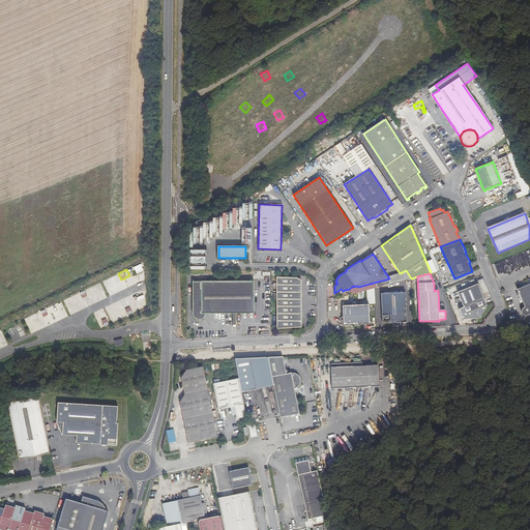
[(297,277),(276,277),(276,328),(301,327),(301,281),(297,277)]
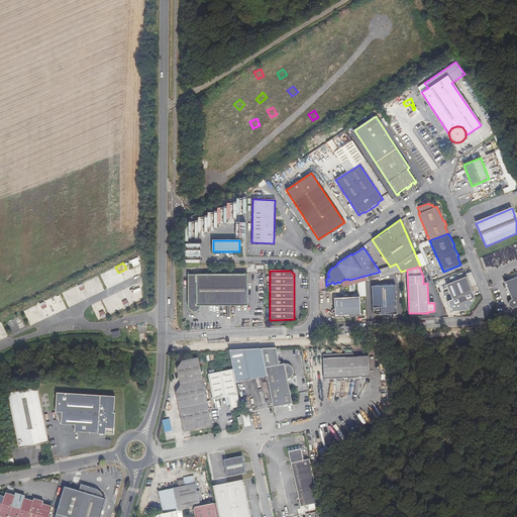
[(197,276),(188,276),(188,304),(188,305),(189,307),(190,309),(193,310),(195,311),(198,310),(200,308),(200,305),(247,306),(248,275),(197,274),(197,276)]
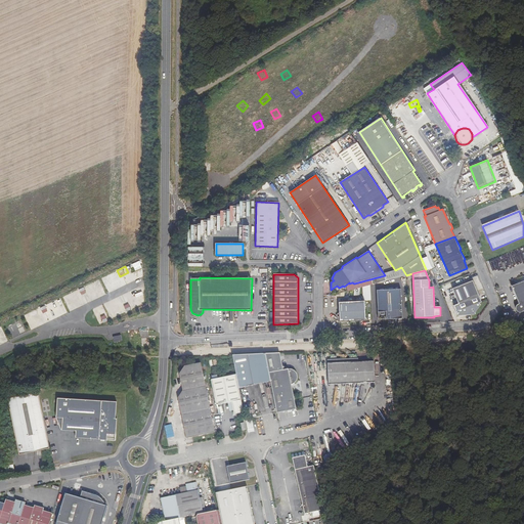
[(523,279),(512,286),(519,302),(517,303),(515,305),(515,307),(515,309),(516,311),(518,313),(520,313),(523,311),(523,279)]
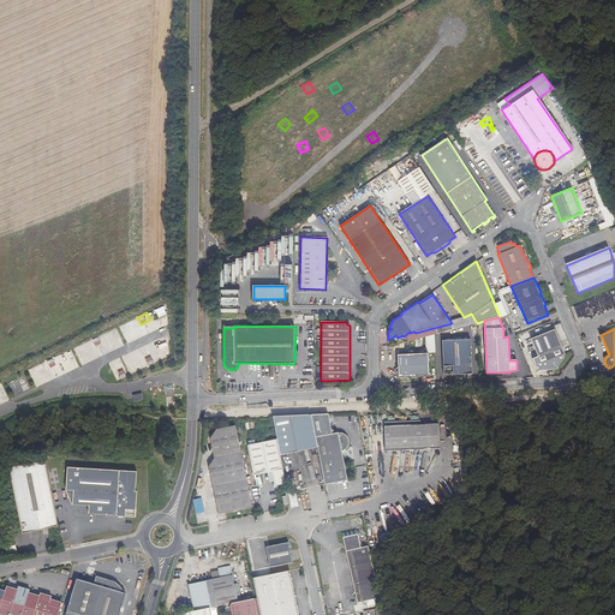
[(566,354),(556,329),(531,339),(537,357),(533,358),(538,371),(555,370),(563,358),(563,356),(566,354)]
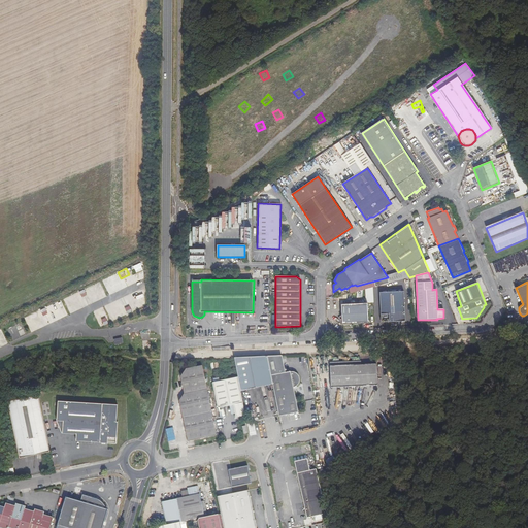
[(404,320),(404,291),(381,292),(382,321),(404,320)]
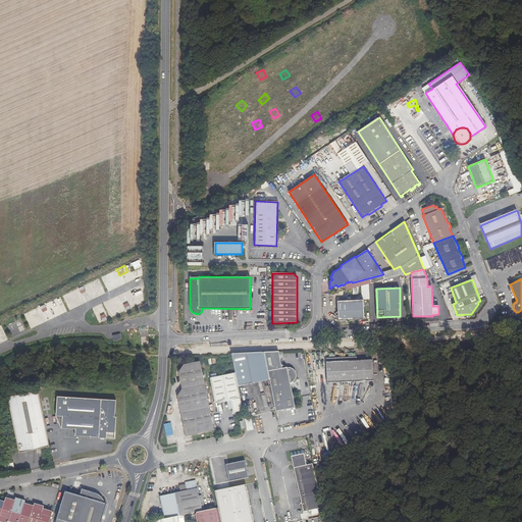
[(364,319),(363,300),(336,301),(336,310),(333,315),(337,318),(337,320),(364,319)]
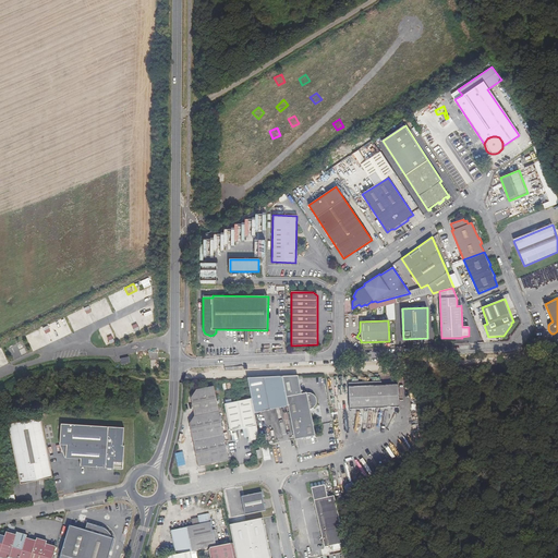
[(107,338),(111,343),(116,340),(112,335),(107,338)]
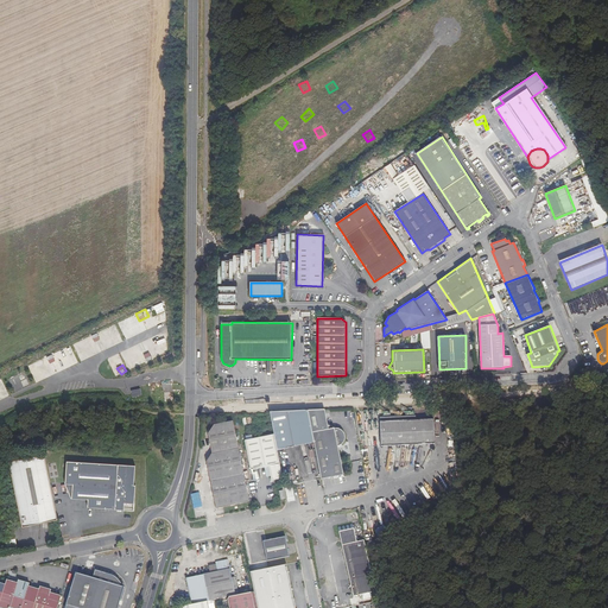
[(324,410),(308,411),(322,479),(344,474),(339,445),(342,444),(344,442),(346,438),(346,436),(346,434),(344,432),(342,430),(341,428),(339,428),(329,429),(324,410)]
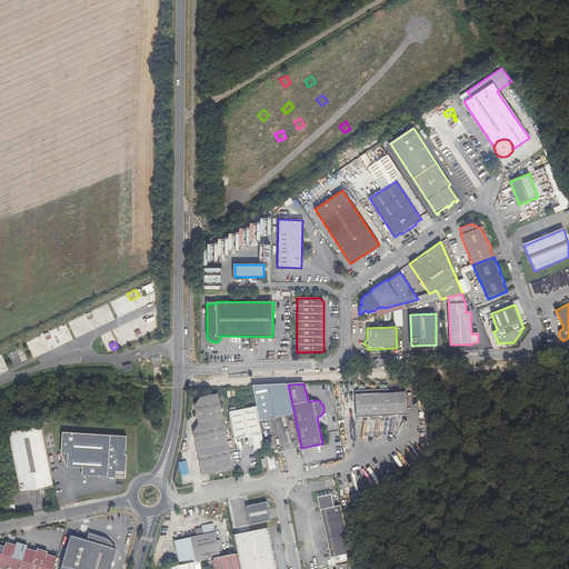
[(407,415),(406,391),(389,392),(389,388),(356,390),(357,417),(407,415)]
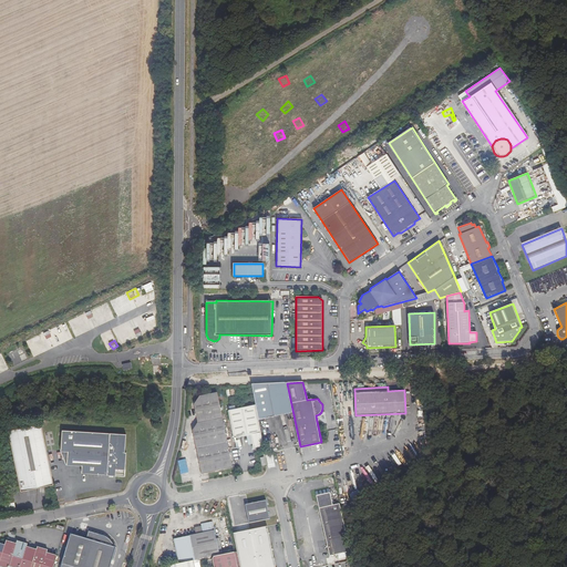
[(267,391),(254,393),(256,405),(258,418),(271,415),(267,391)]
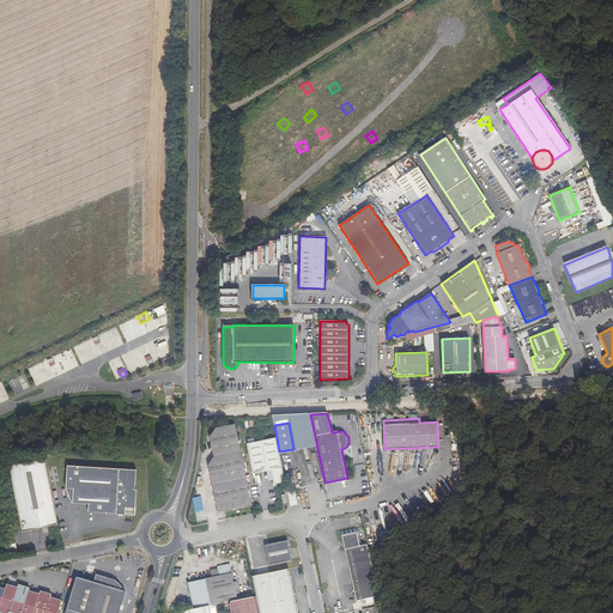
[(250,508),(235,426),(214,430),(210,438),(213,459),(207,467),(217,514),(250,508)]
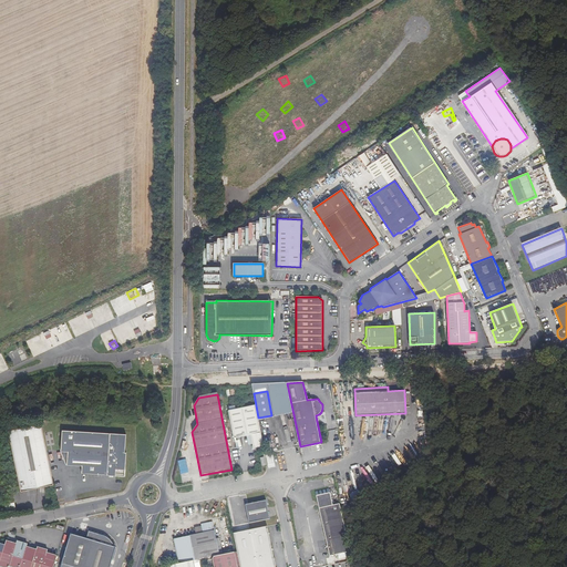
[(258,418),(256,405),(228,410),(234,437),(251,434),(254,447),(264,445),(258,418)]
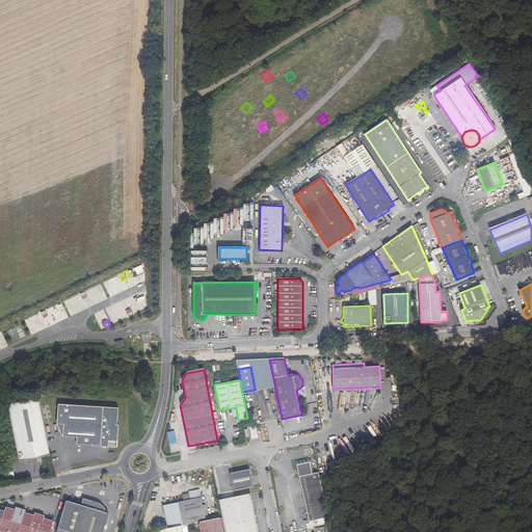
[(49,455),(36,399),(5,405),(18,461),(49,455)]
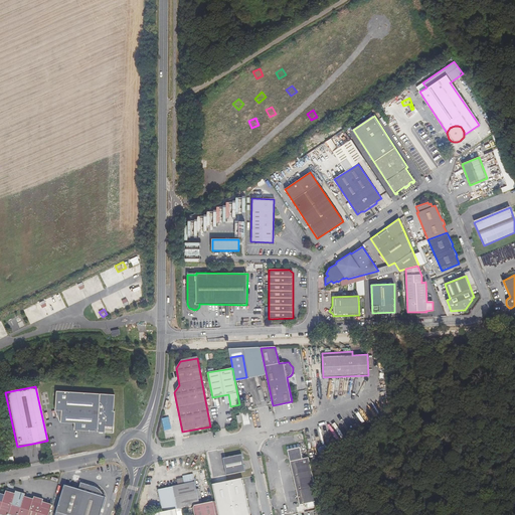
[(111,411),(112,394),(55,391),(53,410),(59,410),(58,422),(72,423),(72,430),(111,432),(113,411),(111,411)]
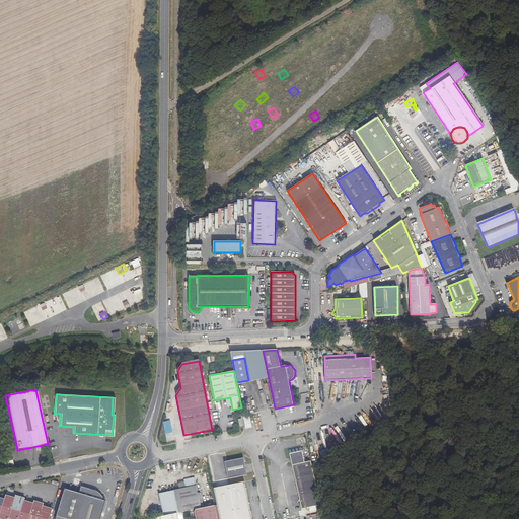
[(250,416),(244,417),(246,429),(252,427),(250,416)]
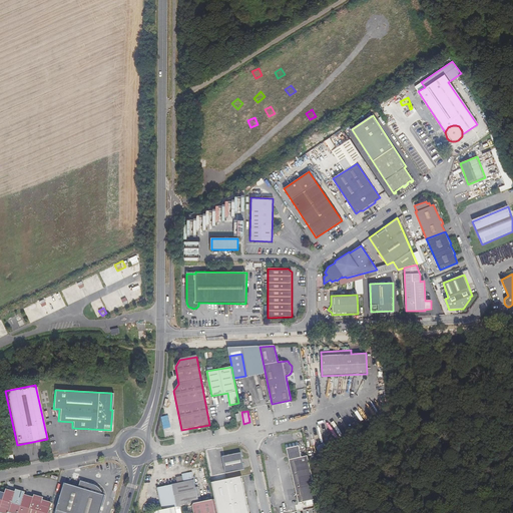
[(161,417),(164,429),(171,427),(168,415),(161,417)]
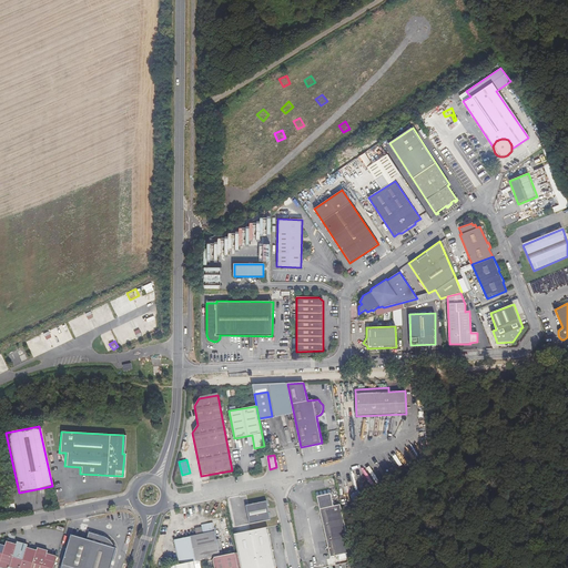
[(331,487),(307,493),(321,556),(328,555),(337,553),(351,550),(341,504),(334,505),(331,487)]
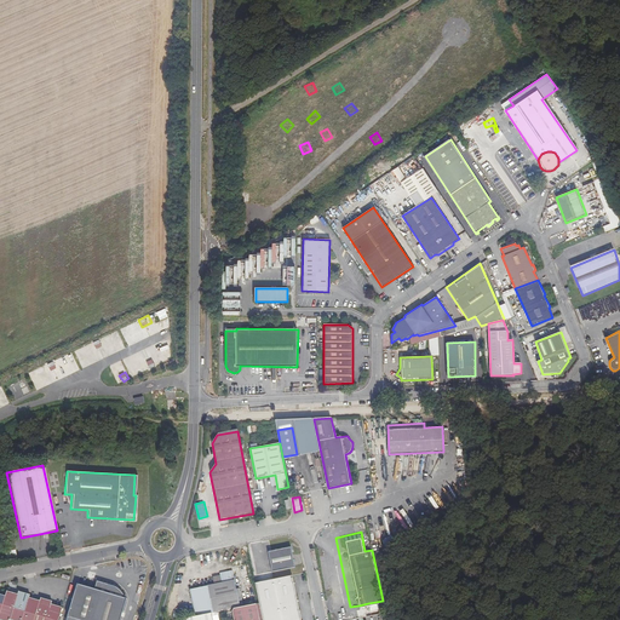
[(294,567),(291,547),(269,551),(273,570),(294,567)]
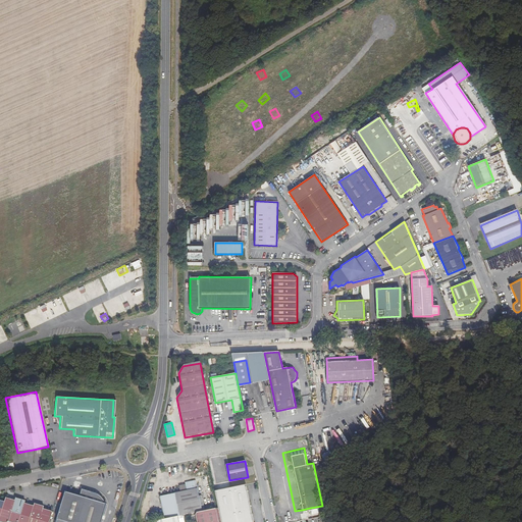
[(197,486),(196,478),(186,480),(187,488),(197,486)]
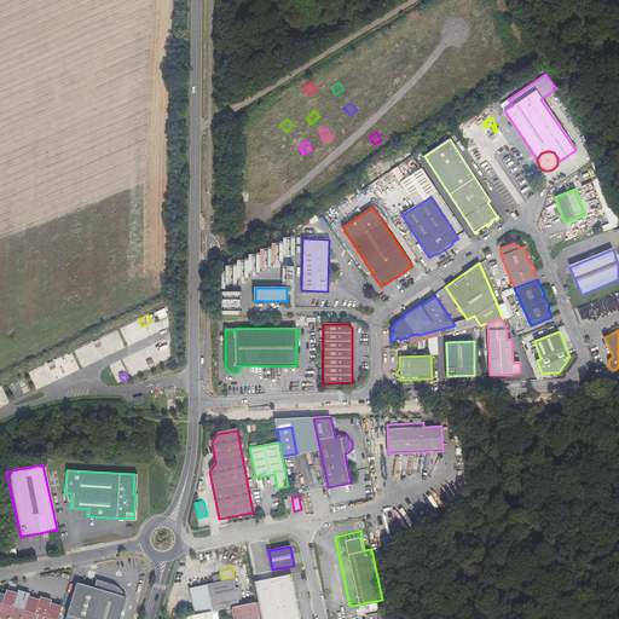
[(300,618),(291,574),(255,582),(259,600),(261,618),(300,618)]
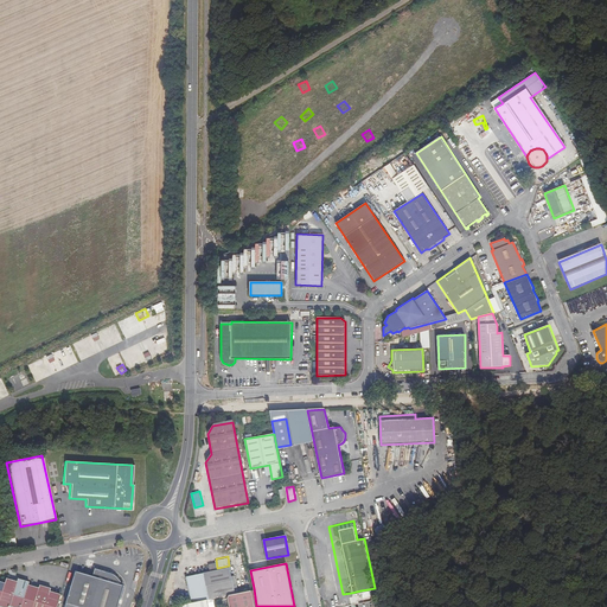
[(235,593),(229,566),(217,568),(185,575),(191,601),(206,598),(227,594),(235,593)]
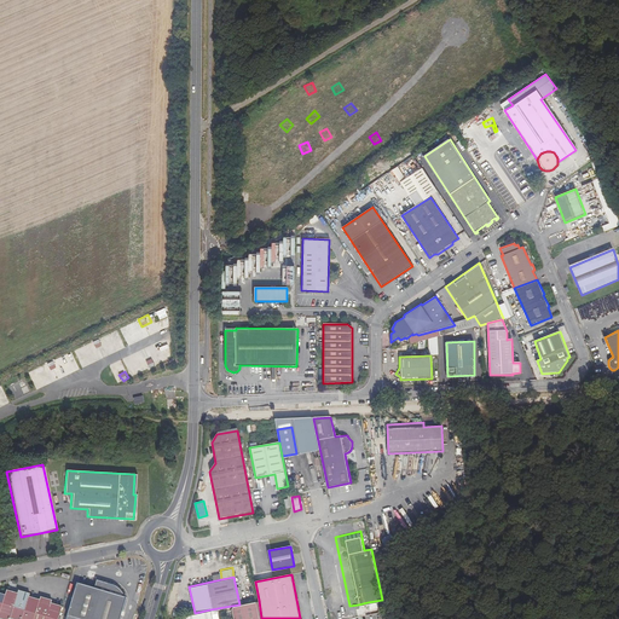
[(120,618),(127,597),(125,593),(122,590),(120,589),(113,588),(114,584),(98,579),(96,588),(79,583),(67,618),(120,618)]
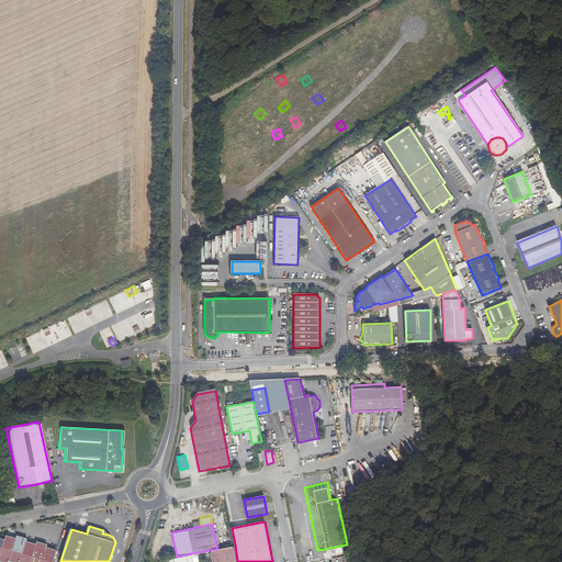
[(53,561),(57,552),(47,550),(47,547),(37,543),(37,547),(26,543),(27,540),(18,538),(17,540),(8,538),(6,542),(0,540),(0,561),(53,561)]
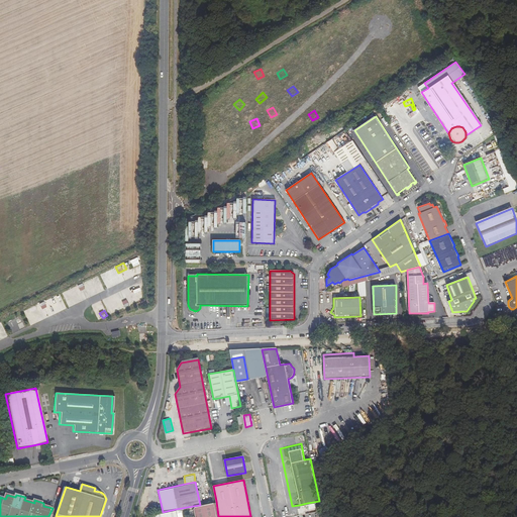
[(218,516),(216,501),(200,505),(193,506),(195,516),(218,516)]
